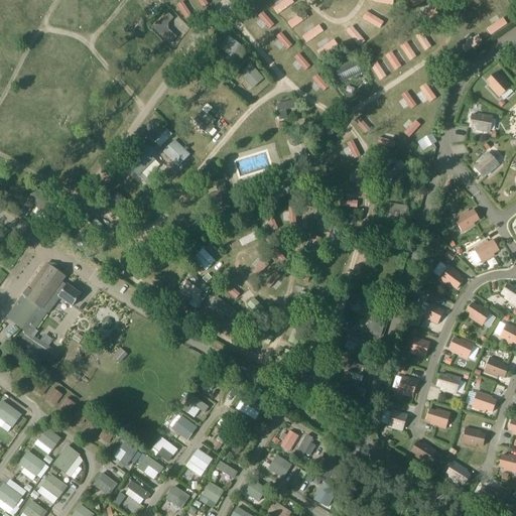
[(168,44),(176,36),(167,29),(167,23),(172,18),(167,13),(157,23),(155,21),(150,27),(168,44)]
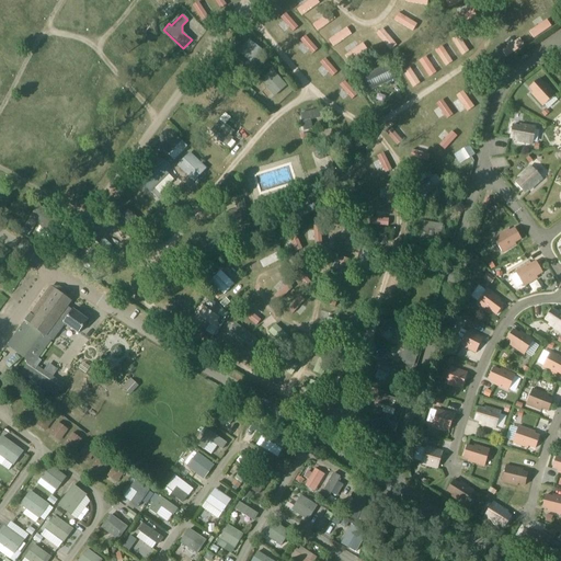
[(256,67),(267,54),(249,38),(238,53),(256,67)]
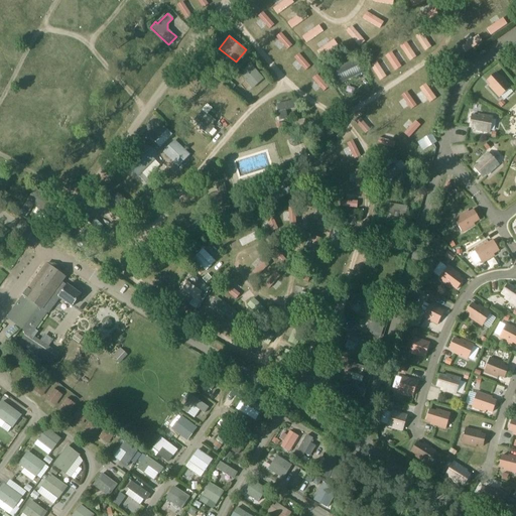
[(363,72),(356,56),(332,69),(339,84),(363,72)]
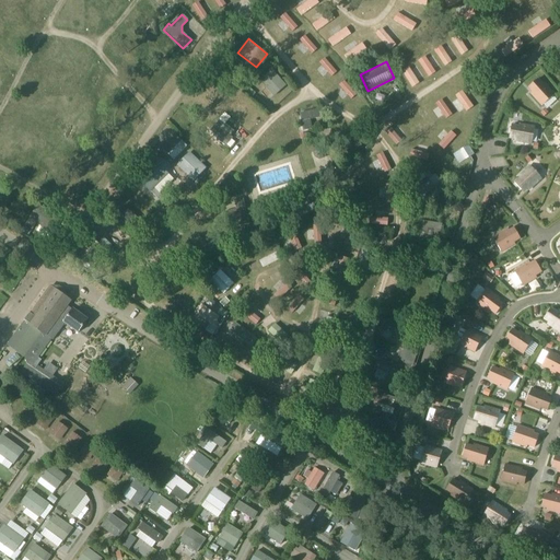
[(351,76),(358,72),(354,66),(348,69),(351,76)]
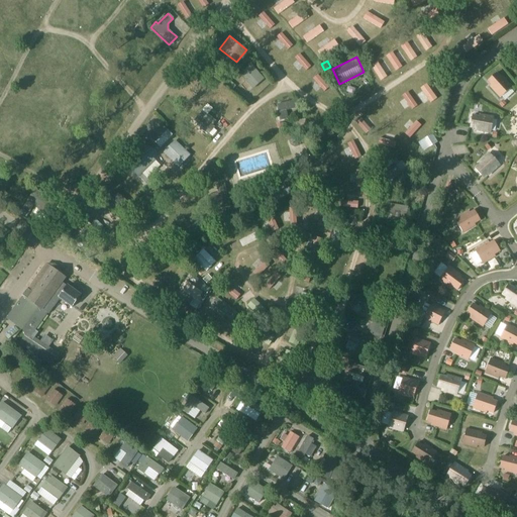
[(239,74),(252,89),(264,79),(251,64),(239,74)]
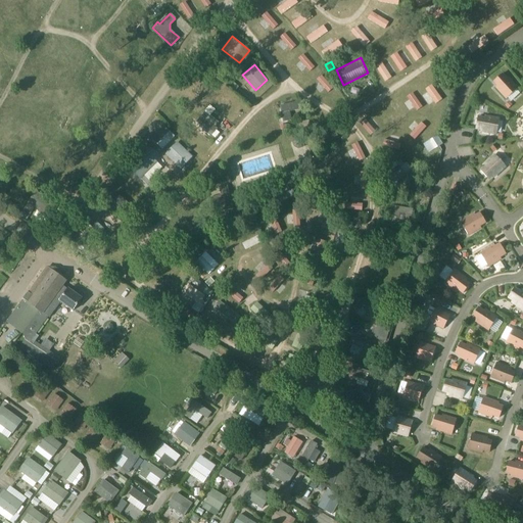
[(507,79),(503,74),(495,81),(498,84),(495,87),(507,99),(518,88),(509,78),(507,79)]
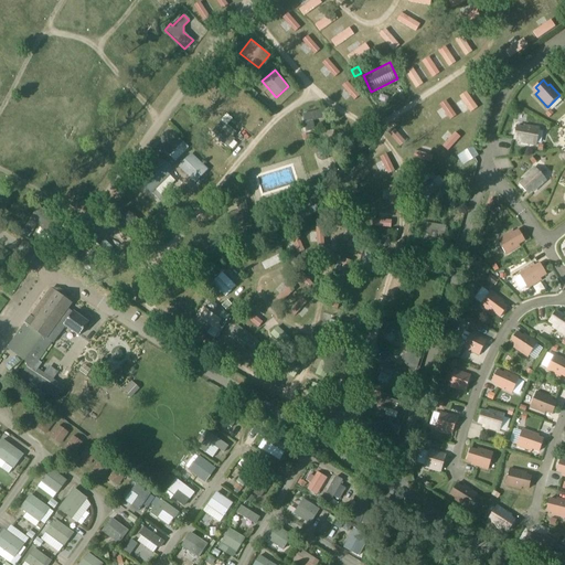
[(247,93),(253,98),(257,94),(252,88),(247,93)]
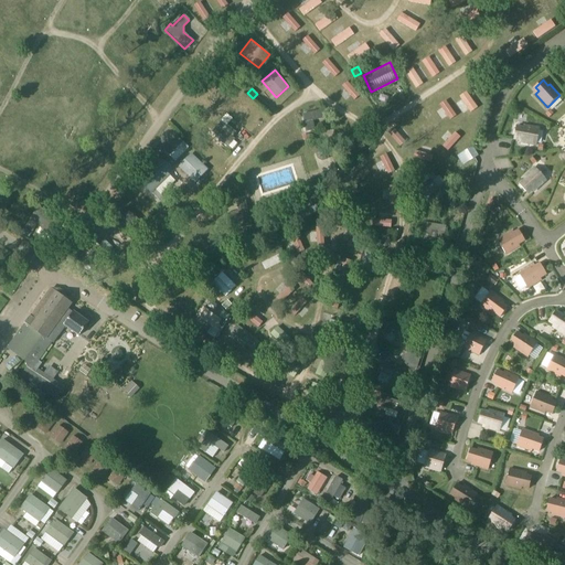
[(324,108),(301,114),(306,131),(315,129),(312,120),(326,117),(324,108)]
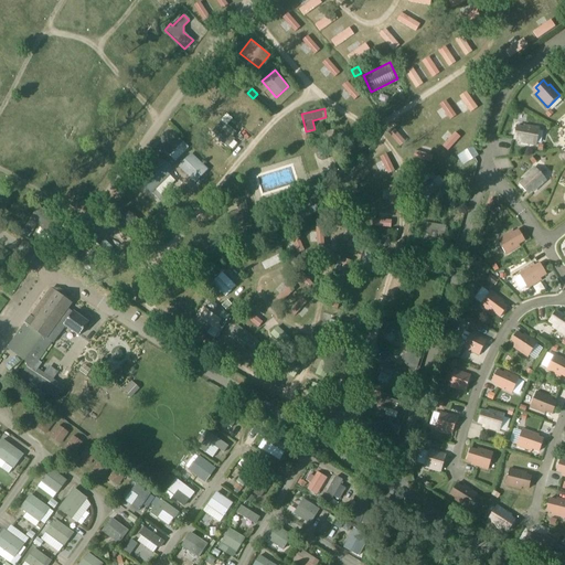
[(223,128),(226,124),(222,120),(211,132),(227,146),(234,138),(233,137),(223,128)]
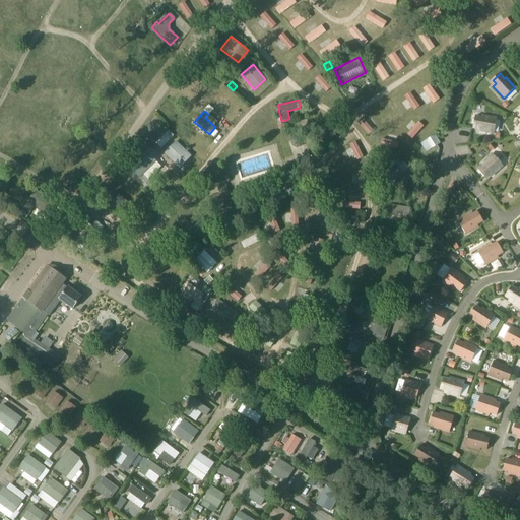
[(494,134),(497,118),(482,116),(481,118),(475,116),(473,126),(478,126),(477,131),(494,134)]
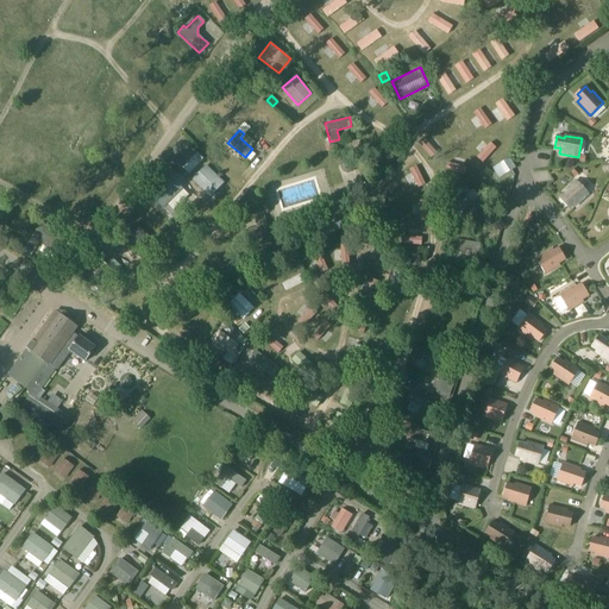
[(23,163),(36,164),(37,145),(24,144),(23,163)]
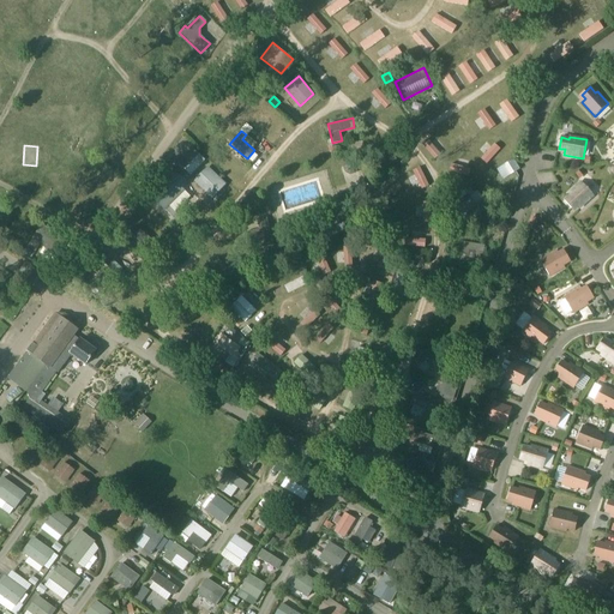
[(191,175),(205,160),(193,148),(178,163),(191,175)]
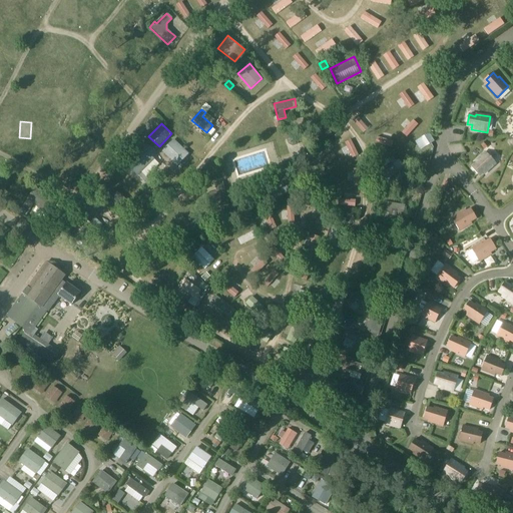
[(433,141),(429,133),(421,138),(425,146),(433,141)]
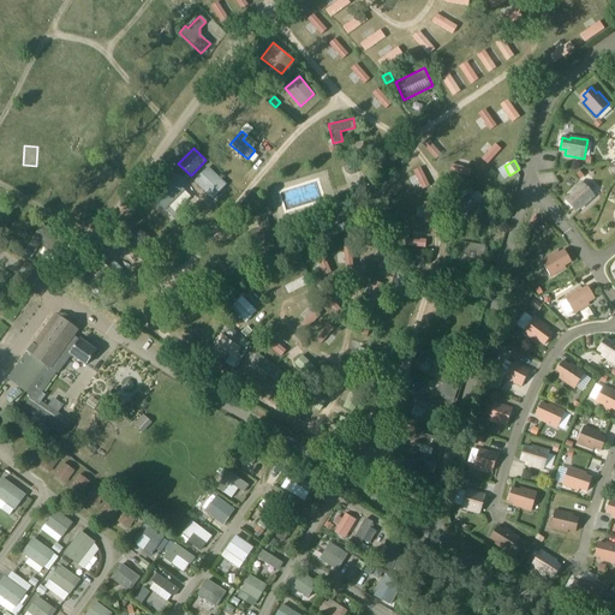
[(193,180),(203,190),(208,184),(218,192),(220,190),(221,190),(224,187),(224,186),(226,184),(208,166),(193,180)]
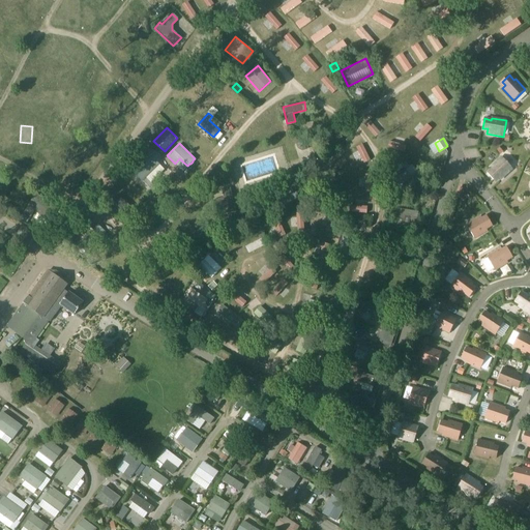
[(296,148),(299,164),(315,160),(312,145),(296,148)]
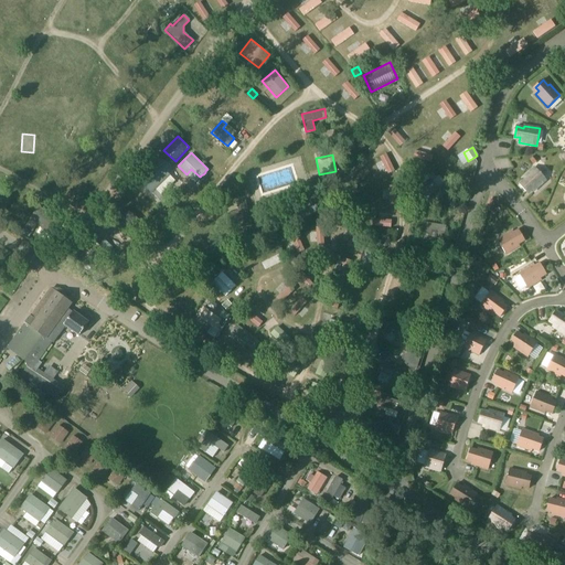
[(156,190),(169,176),(170,174),(155,159),(135,178),(159,200),(162,196),(160,194),(156,190)]
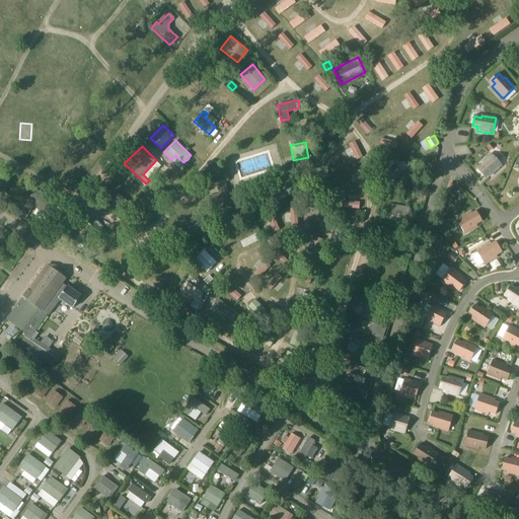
[(482,165),(479,167),(476,169),(484,176),(487,172),(491,176),(502,165),(492,153),(480,163),(482,165)]
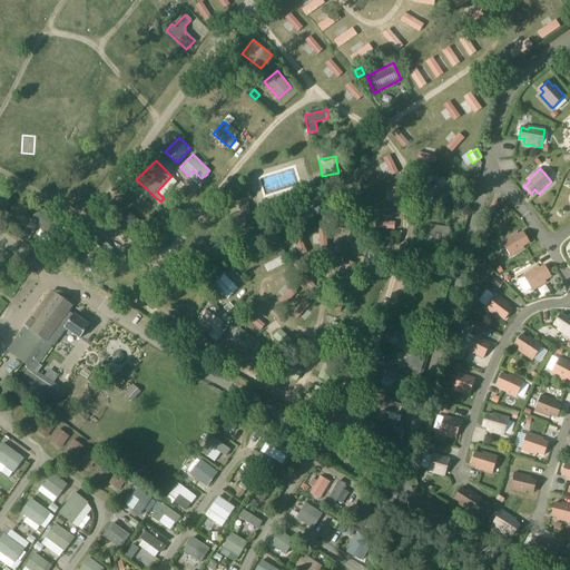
[(443,190),(434,180),(431,176),(422,183),(425,187),(415,196),(424,206),(443,190)]
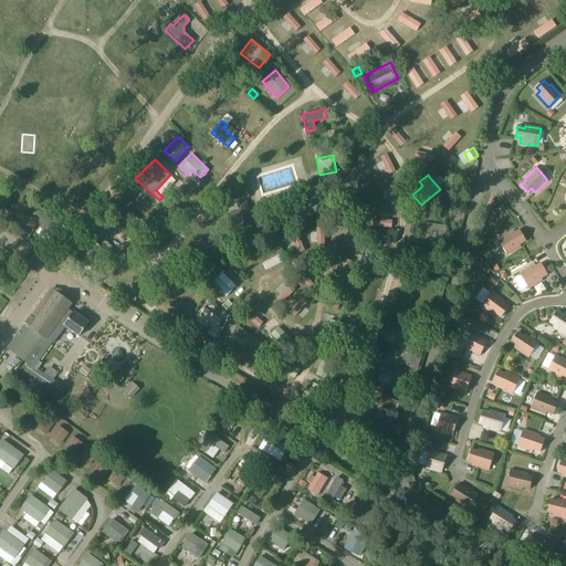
[(231,230),(252,226),(245,200),(237,202),(239,211),(228,215),(231,230)]
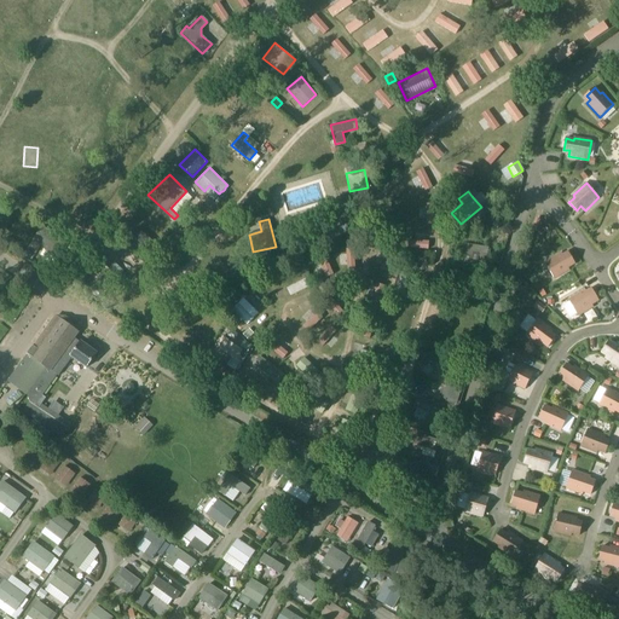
[(41,225),(30,241),(56,258),(67,242),(41,225)]
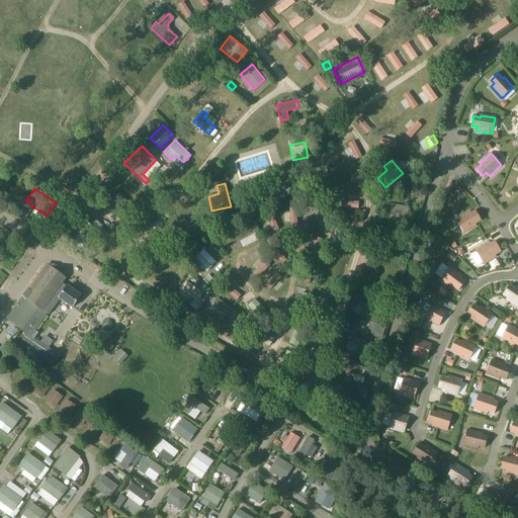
[(118,205),(124,200),(116,191),(110,196),(118,205)]
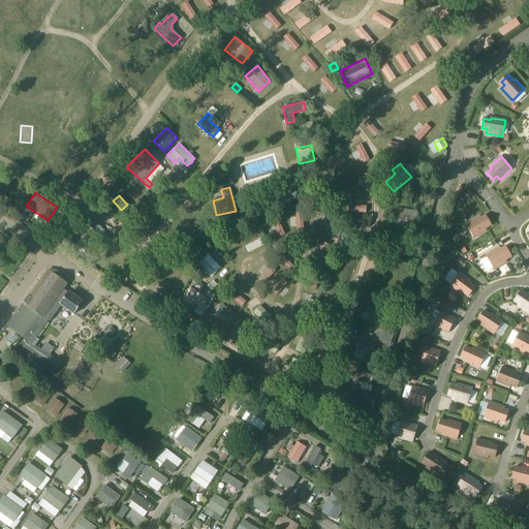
[(418,211),(398,208),(397,214),(398,214),(396,223),(408,225),(408,229),(414,230),(416,217),(417,217),(418,211)]
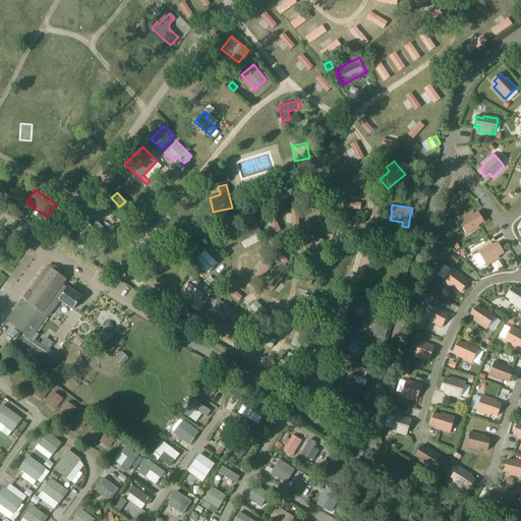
[(30,214),(23,210),(21,210),(19,213),(19,214),(18,215),(26,220),(30,215),(30,214)]
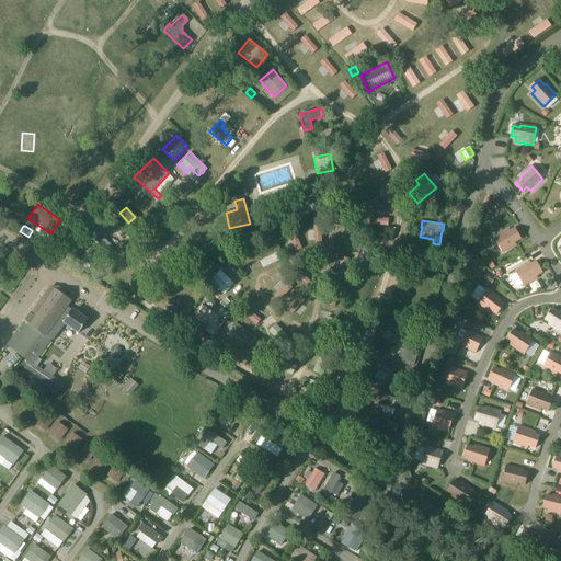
[(508,229),(494,238),(503,253),(516,244),(515,243),(522,239),(516,230),(512,233),(508,229)]
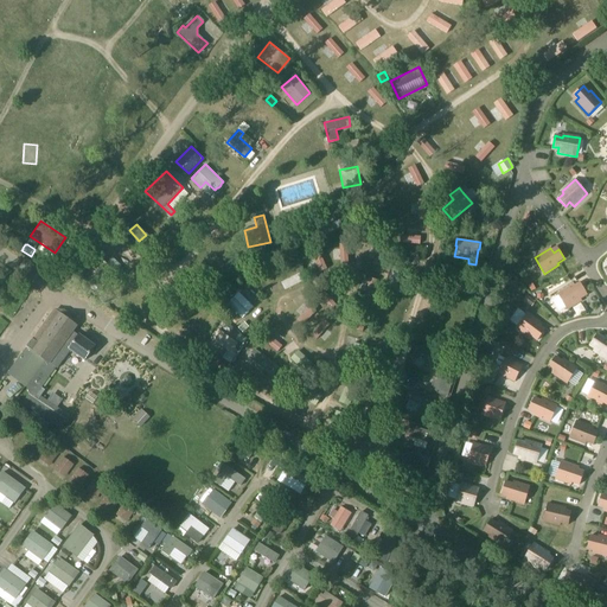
[(401,293),(402,287),(404,279),(407,272),(394,267),(387,289),(401,293)]
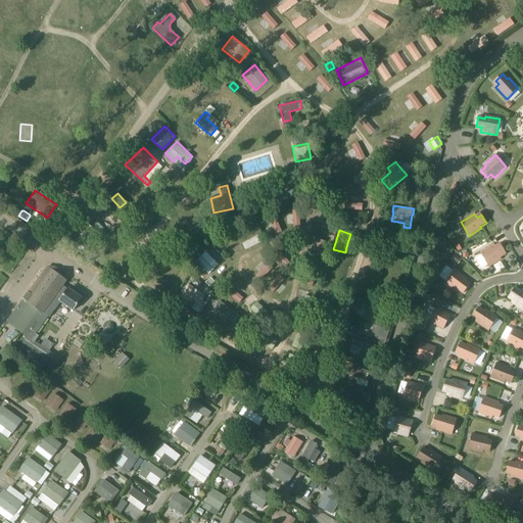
[(399,246),(400,241),(401,241),(403,234),(385,230),(384,230),(383,236),(382,242),(399,246)]
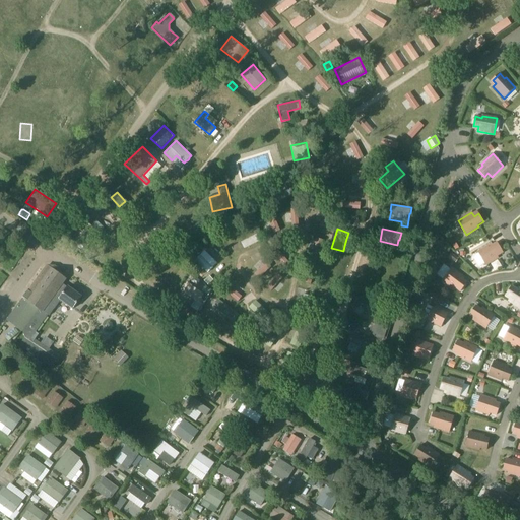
[(257,234),(241,242),(244,249),(260,241),(257,234)]
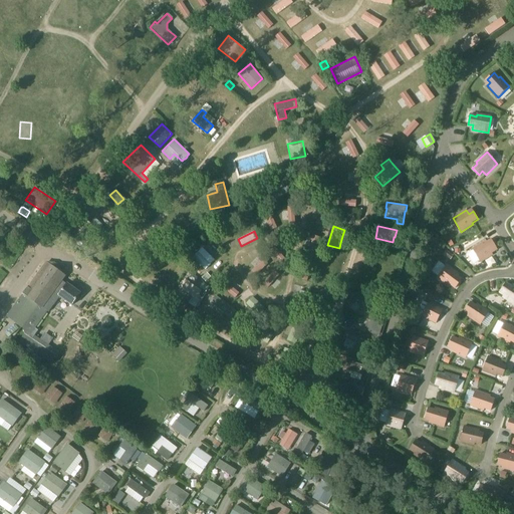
[(472,248),(480,262),(493,255),(492,253),(497,250),(492,242),(488,244),(486,240),(472,248)]
